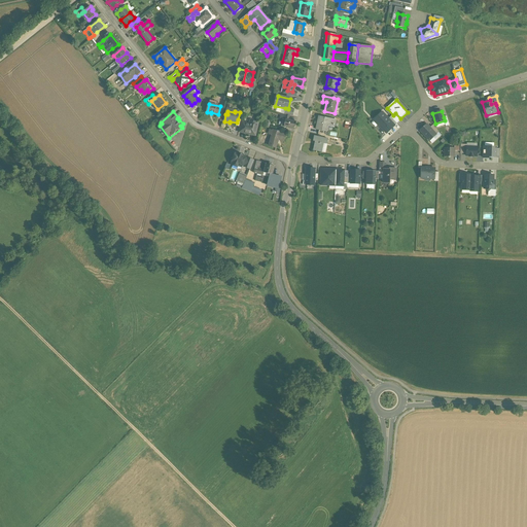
[(386,134),(394,126),(382,113),(374,120),(386,134)]
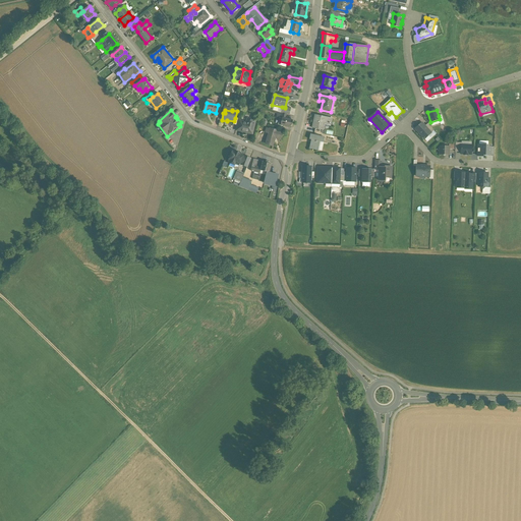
[(387,116),(393,122),(397,118),(396,117),(391,112),(389,114),(387,116)]
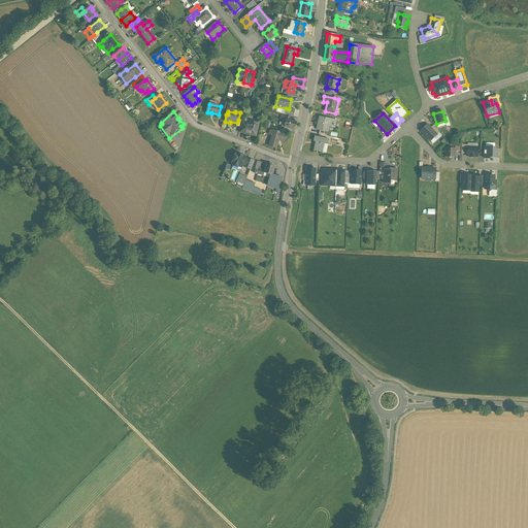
[(290,117),(285,114),(282,127),(285,127),(293,129),(295,122),(289,121),(290,117)]
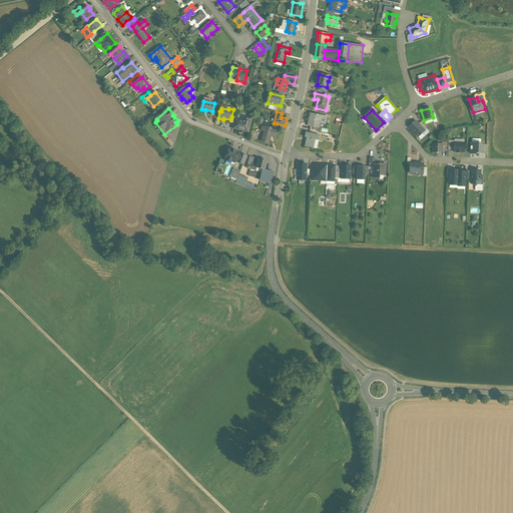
[(327,116),(311,113),(308,126),(311,127),(317,128),(319,121),(326,122),(327,116)]
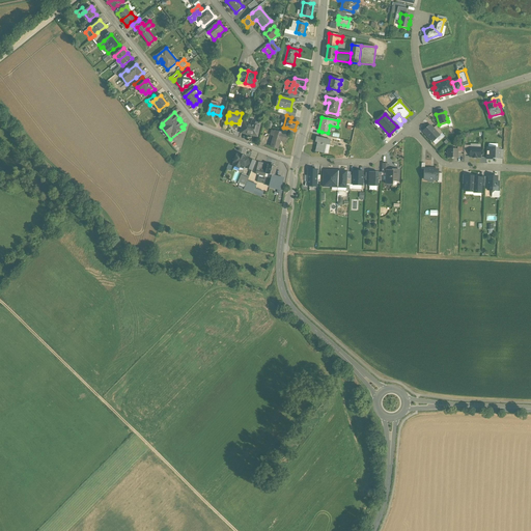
[(391,120),(397,127),(399,124),(394,118),(391,120)]
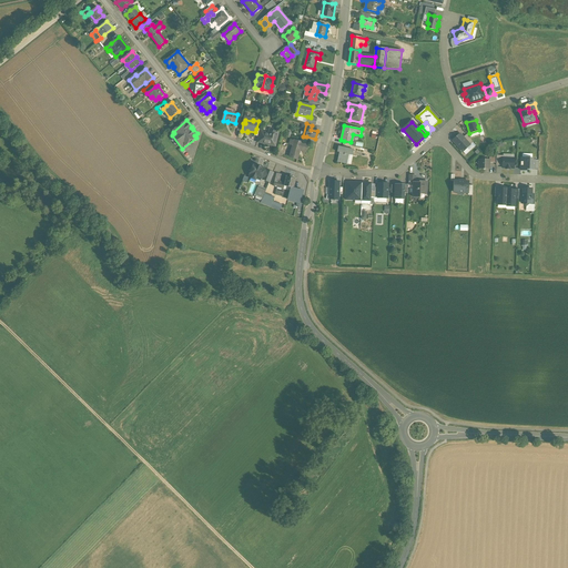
[(271,134),(265,133),(263,143),(275,146),(279,131),(272,130),(271,134)]
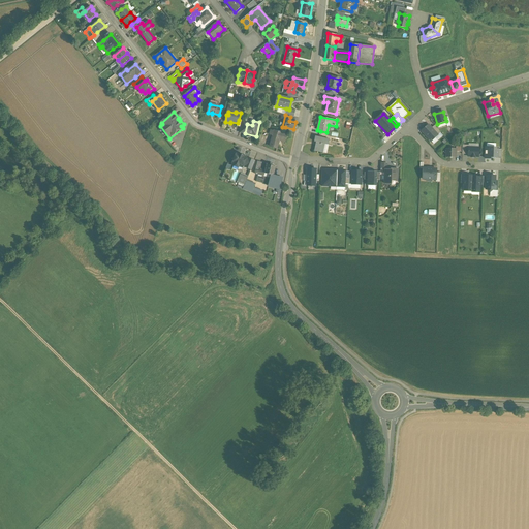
[(432,128),(429,125),(422,131),(431,142),(438,135),(432,128)]
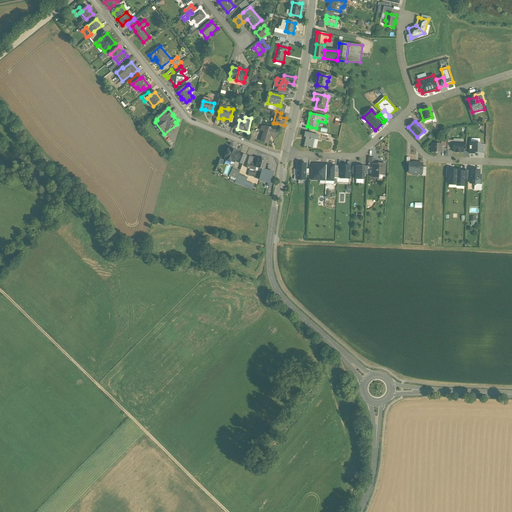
[(426,128),(420,122),(418,124),(424,131),(426,128)]
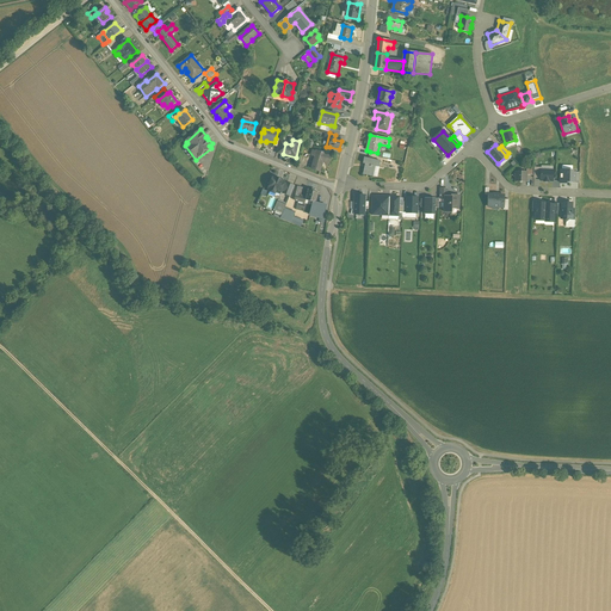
[(332,155),(316,152),(312,168),(320,171),(321,167),(320,166),(321,162),(329,165),(332,155)]
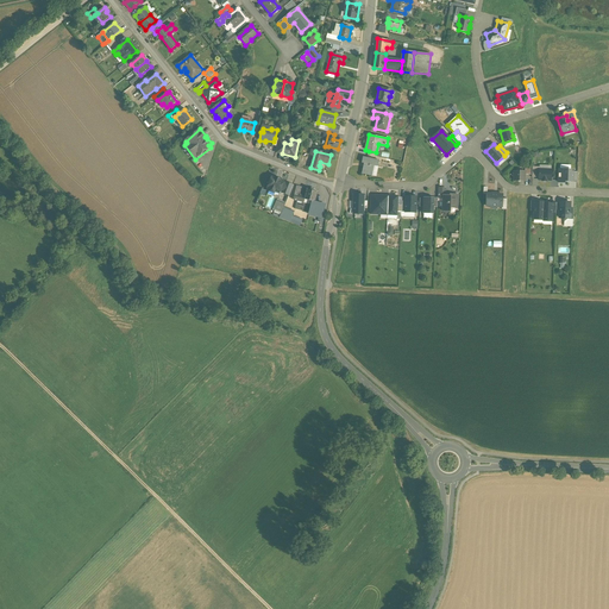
[(380,161),(363,157),(362,163),(364,164),(362,174),(371,176),(374,165),(378,167),(380,161)]
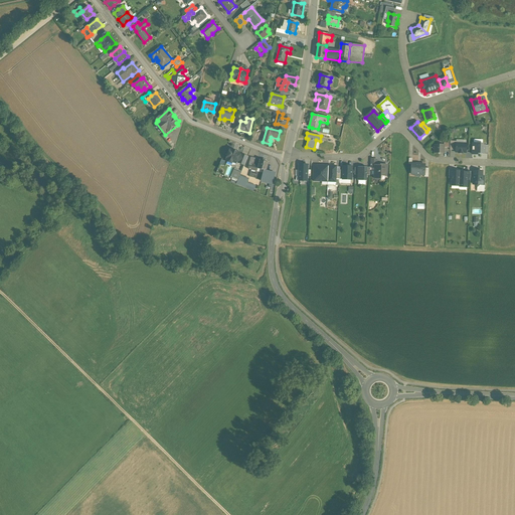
[(467,144),(456,144),(456,151),(456,153),(466,153),(467,144)]
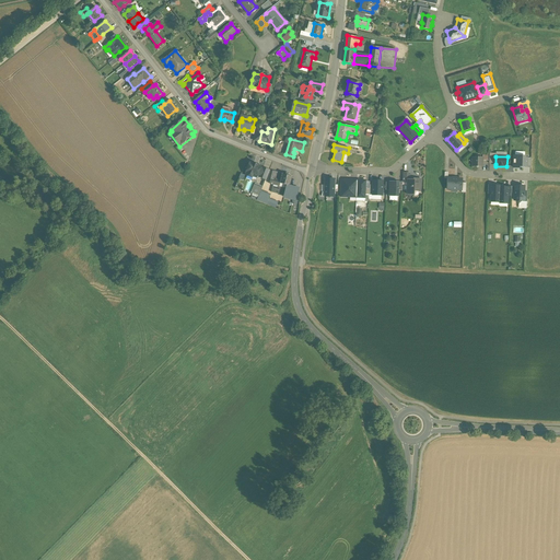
[(525,156),(514,156),(513,168),(524,168),(524,167),(525,159),(525,156)]
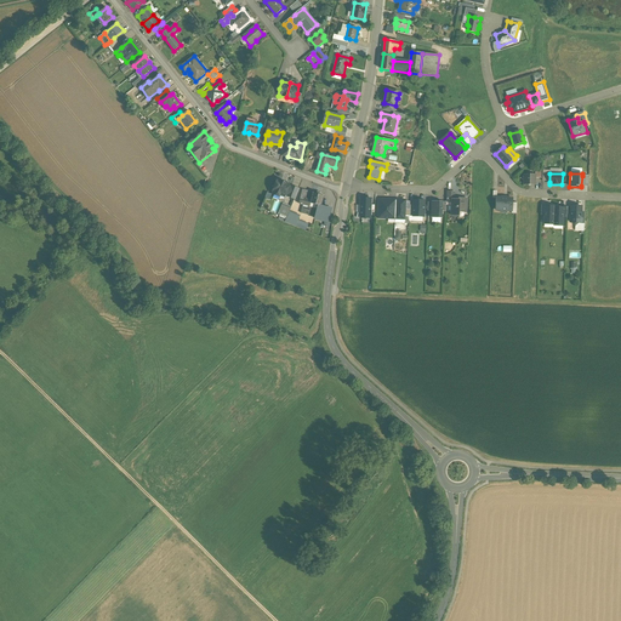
[(535,175),(524,175),(524,184),(535,184),(535,178),(535,175)]
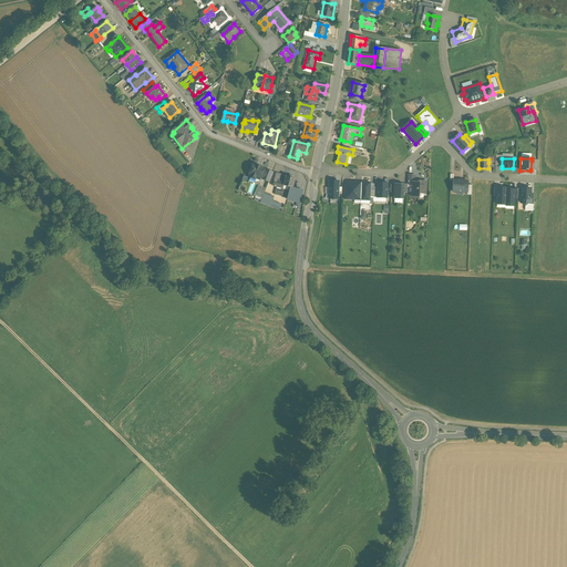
[(265,169),(253,164),(253,167),(250,167),(250,168),(250,171),(248,176),(250,176),(250,177),(255,179),(257,176),(260,177),(264,171),(265,169)]
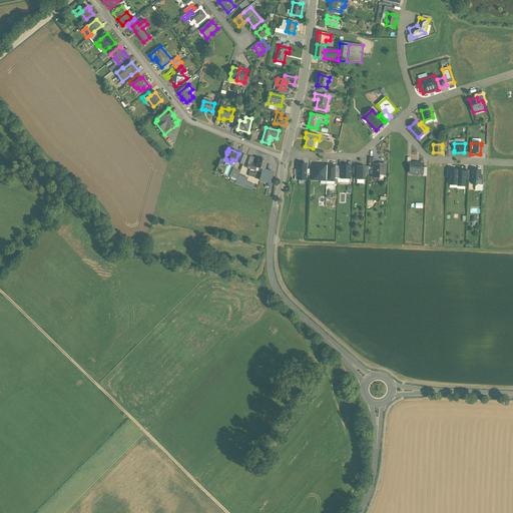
[(246,156),(240,154),(237,161),(237,162),(243,164),(246,156)]
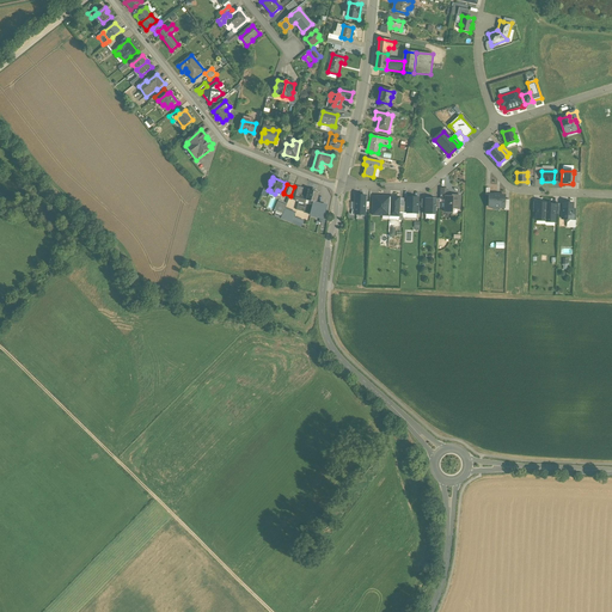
[(312,191),(308,190),(306,199),(306,201),(314,203),(316,203),(319,193),(316,193),(316,190),(312,189),(312,191)]
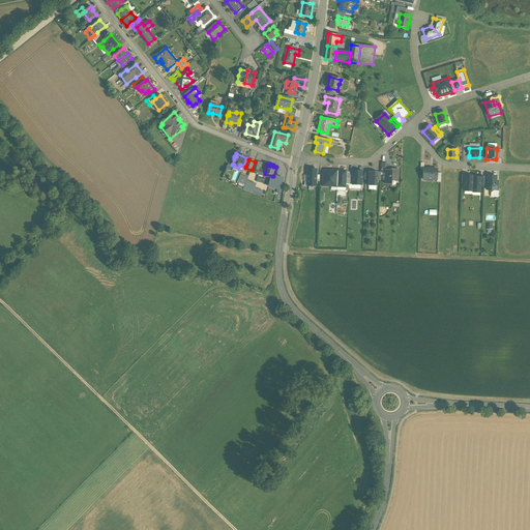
[(317,170),(308,170),(307,182),(304,182),(304,186),(316,186),(316,181),(317,175),(317,170)]
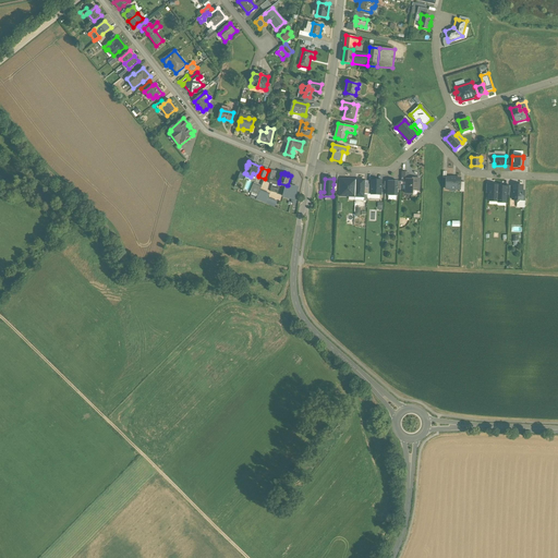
[(356,180),(340,179),(340,190),(339,196),(355,197),(356,180)]
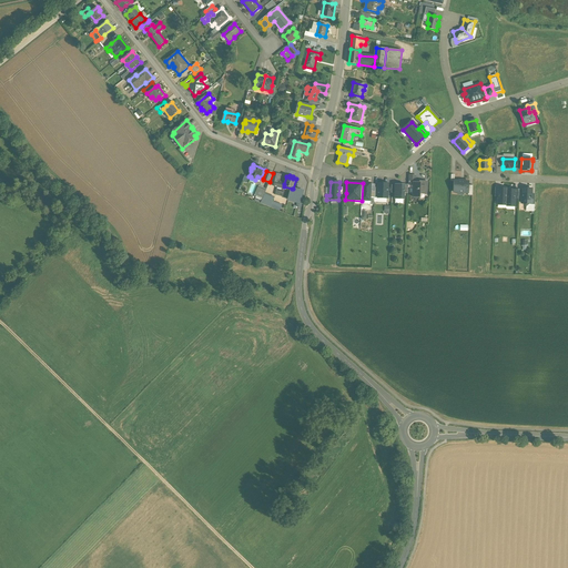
[(468,182),(455,182),(454,192),(468,193),(468,185),(468,182)]
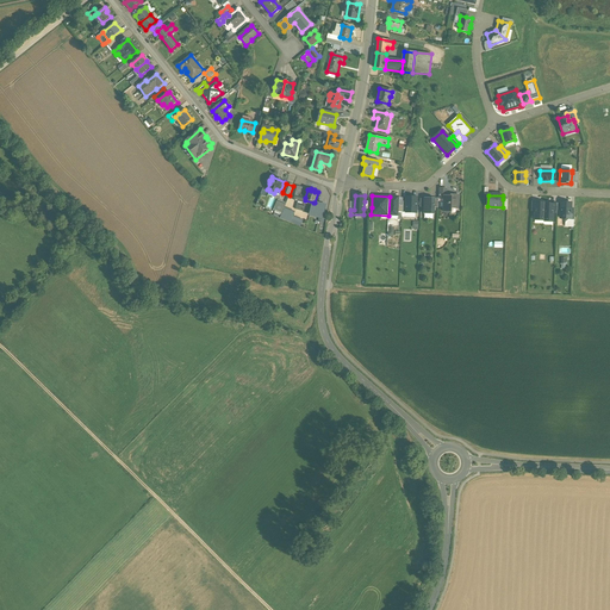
[(390,197),(388,216),(397,216),(398,216),(398,212),(398,205),(398,197),(390,197)]
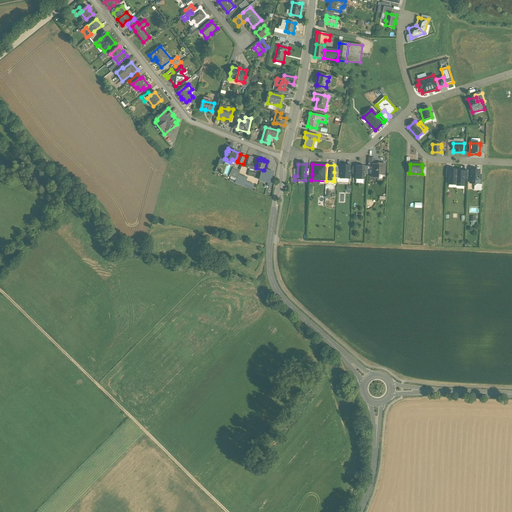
[(343,166),(341,166),(341,170),(341,178),(350,179),(350,166),(343,166)]
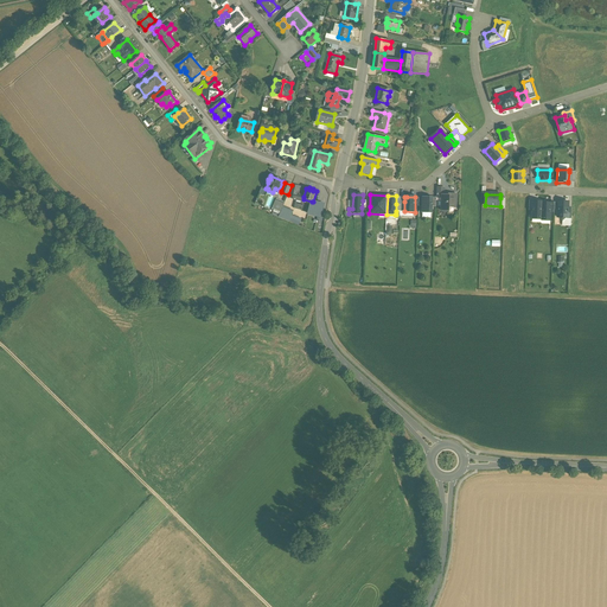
[(433,197),(422,197),(422,198),(422,206),(421,213),(432,213),(433,206),(433,197)]
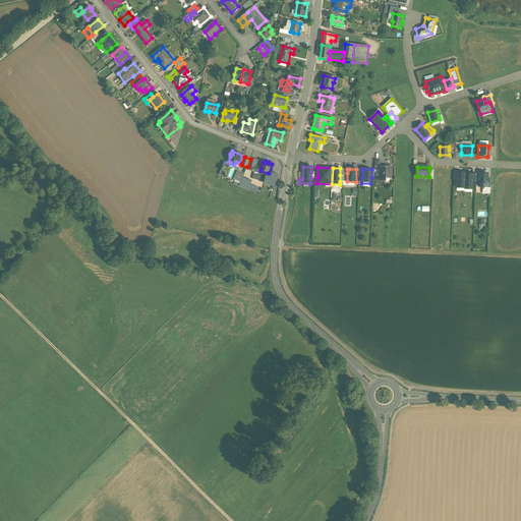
[(235,179),(241,182),(243,178),(244,175),(242,174),(236,172),(234,179),(235,179)]
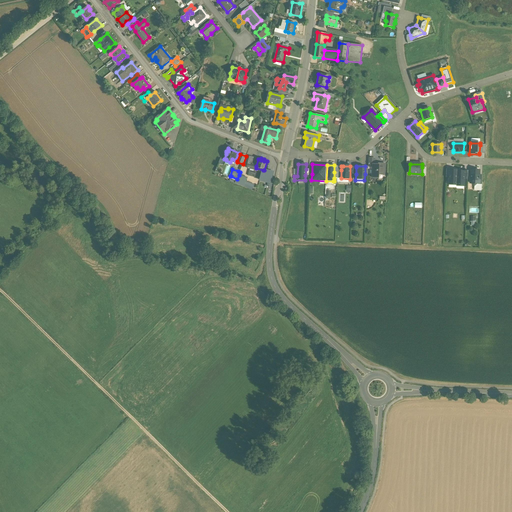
[(256,171),(250,169),(248,176),(255,178),(257,171),(256,171)]
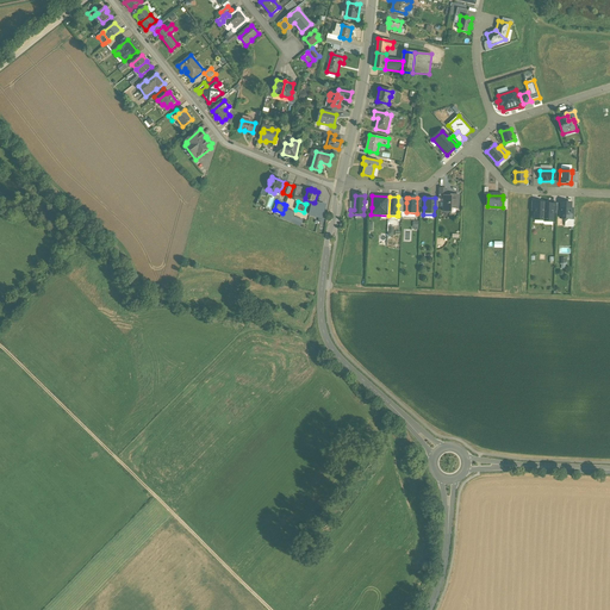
[(325,205),(313,203),(310,215),(322,218),(325,205)]
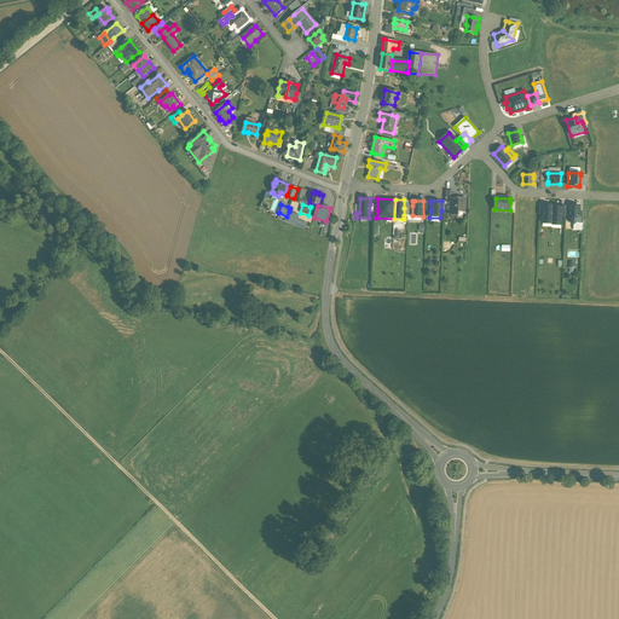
[(545,206),(543,206),(543,215),(543,223),(551,223),(553,207),(553,206),(545,206)]
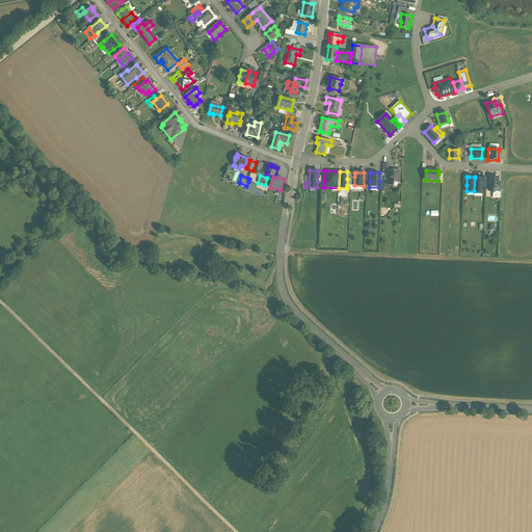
[(493,177),(489,177),(488,190),(490,191),(493,193),(496,191),(498,191),(498,182),(498,178),(495,178),(494,179),(493,177)]
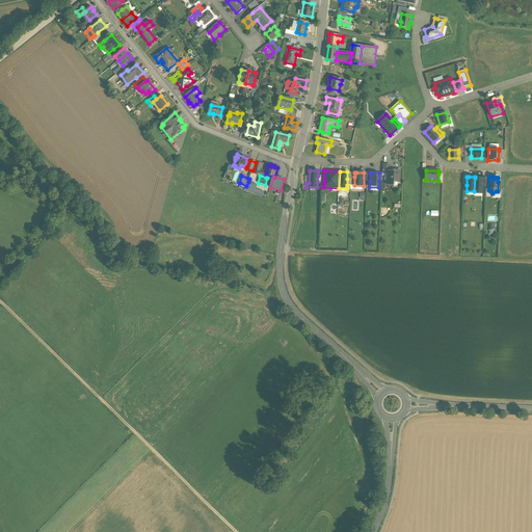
[(475,178),(474,191),(474,192),(482,192),(482,186),(483,178),(480,178),(475,178)]
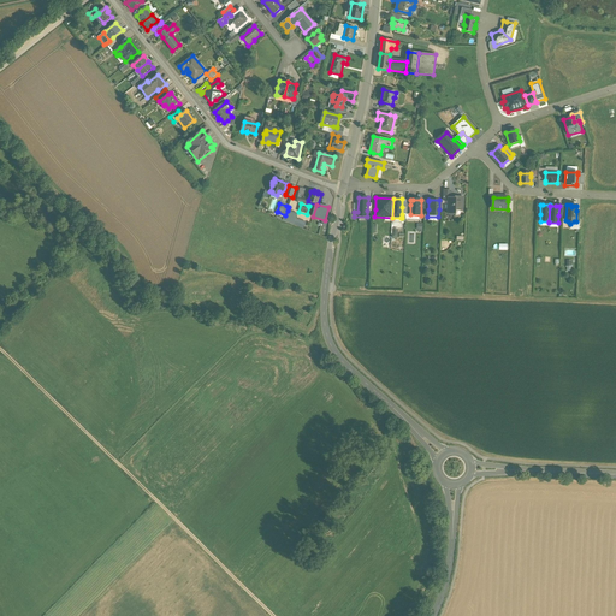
[(297,214),(288,211),(283,220),(283,221),(294,225),(297,214)]
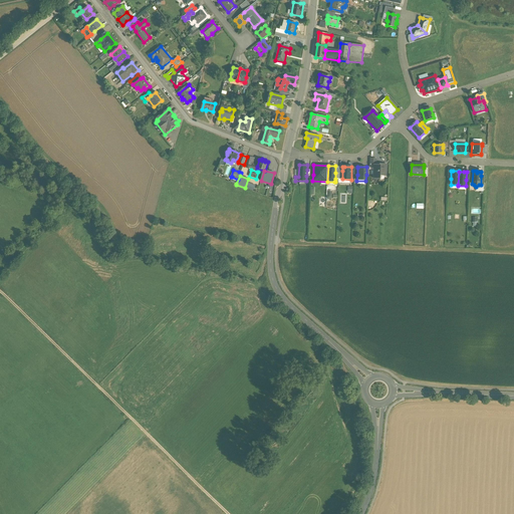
[(253,191),(255,186),(247,182),(245,188),(253,191)]
